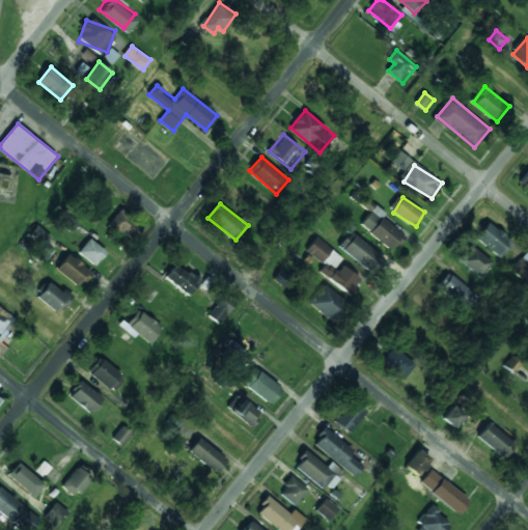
[(109,224),(131,243),(144,227),(123,208),(109,224)]
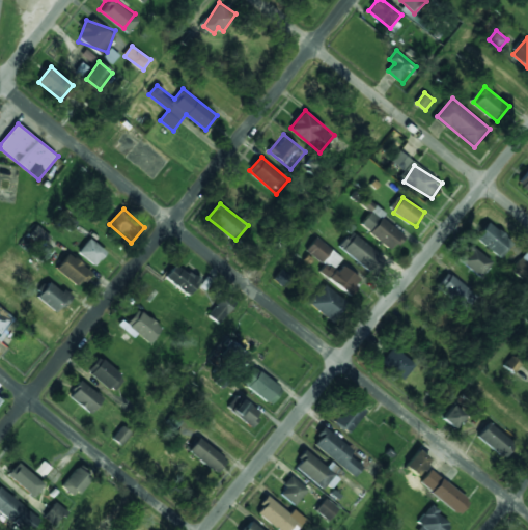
[(362,225),(395,251),(406,236),(373,212),(362,225)]
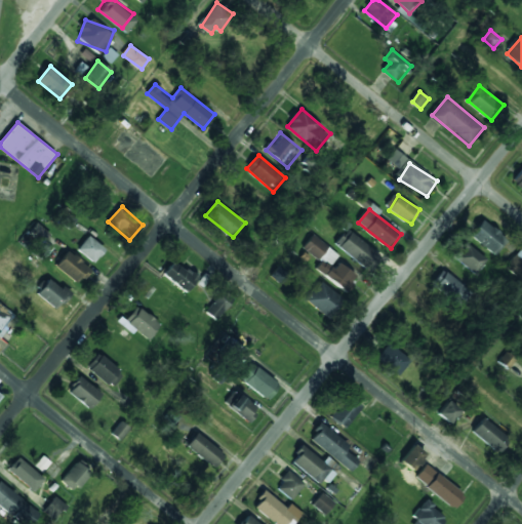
[(472,235),(496,254),(509,239),(484,219),(472,235)]
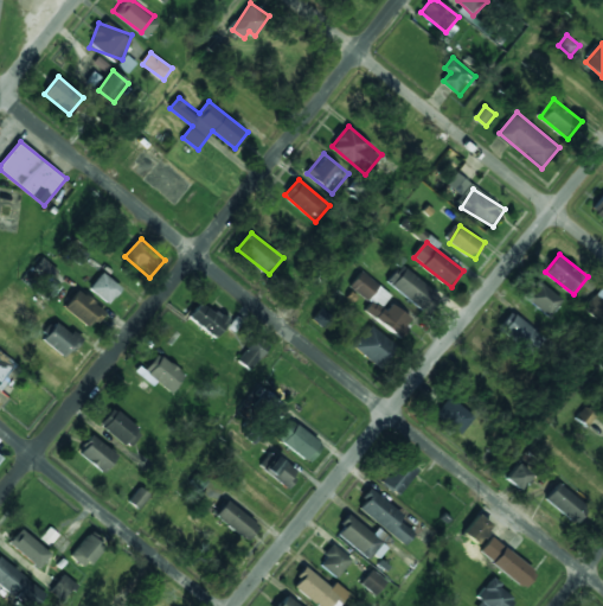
[(59,270),(45,259),(30,276),(44,288),(59,270)]
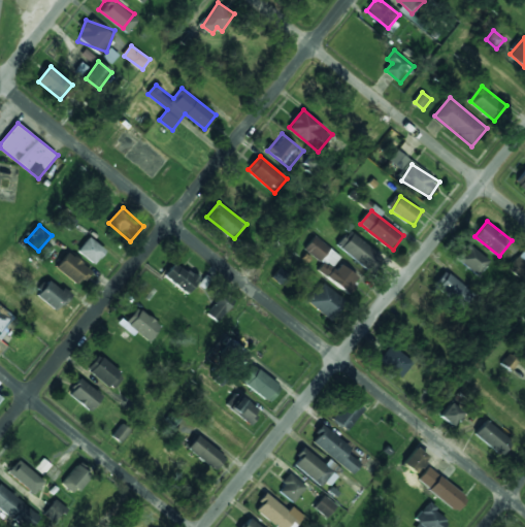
[(372,272),(385,258),(352,230),(339,244),(372,272)]
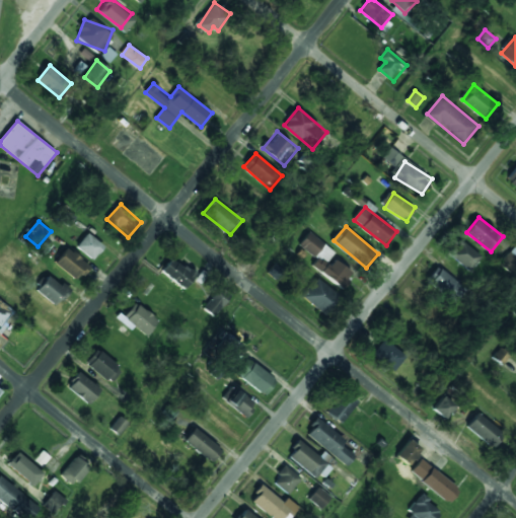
[(105,246),(89,232),(78,245),(93,260),(105,246)]
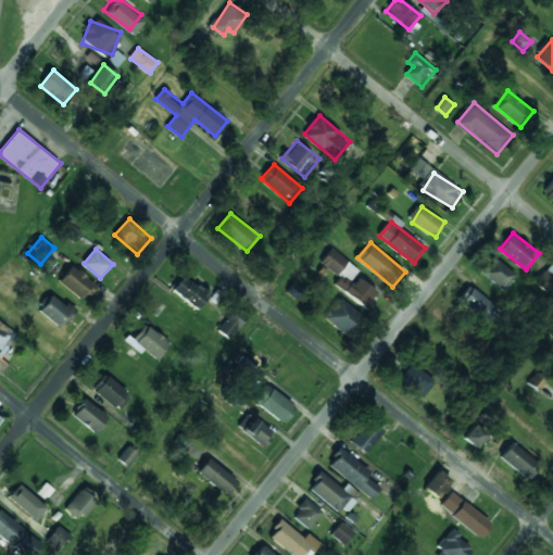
[(336,286),(369,310),(381,293),(357,276),(362,270),(331,249),(323,262),(342,276),(336,286)]
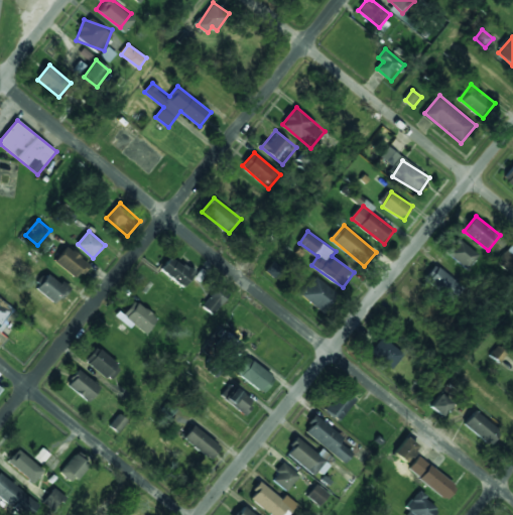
[(449,255),(471,268),(480,253),(458,240),(449,255)]
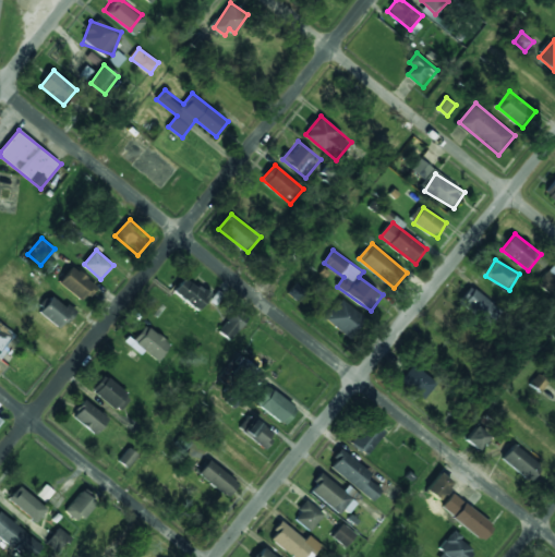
[(554,265),(540,282),(554,294),(554,265)]
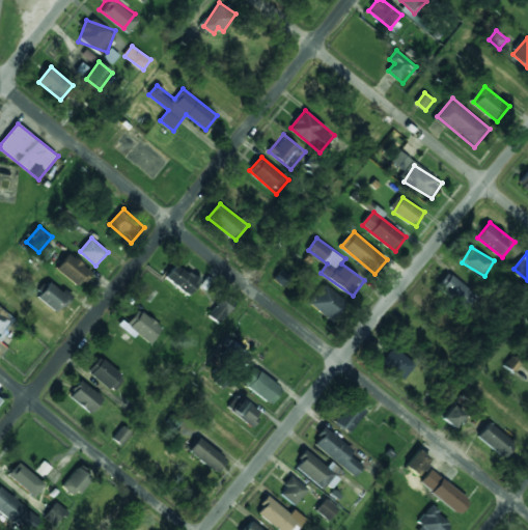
[(57,269),(80,287),(93,272),(70,253),(57,269)]
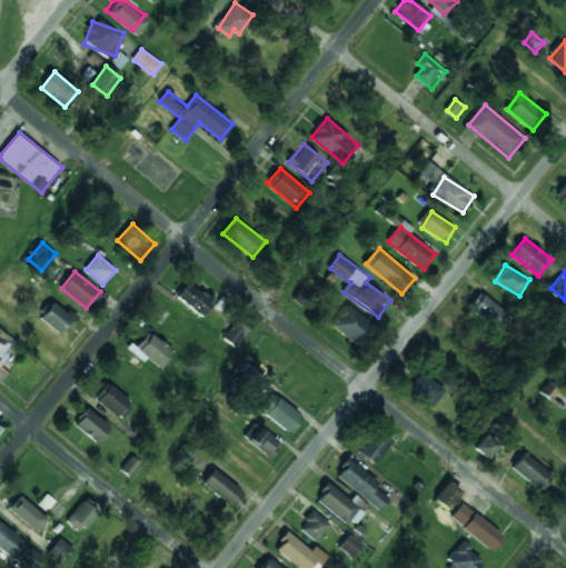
[(206,315),(216,298),(188,282),(178,299),(206,315)]
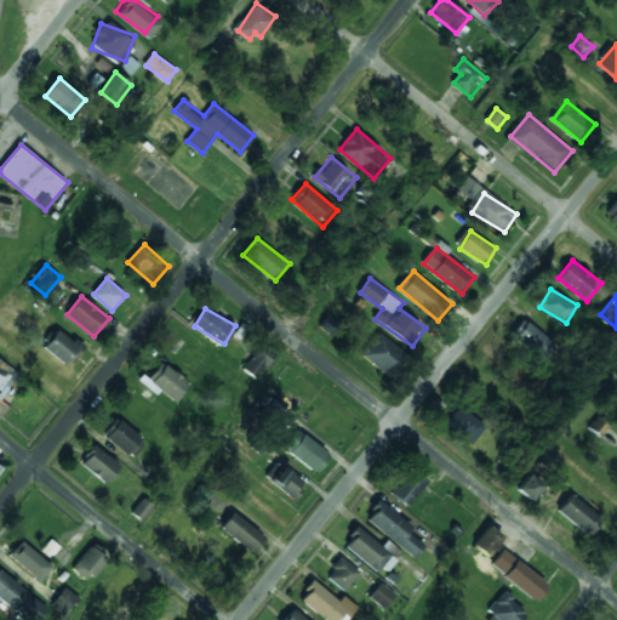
[(320,325),(331,334),(342,322),(331,312),(320,325)]
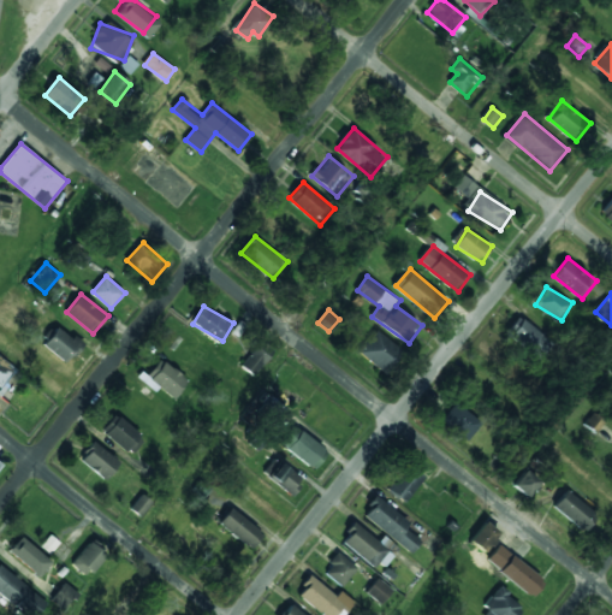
[(542,361),(556,344),(521,317),(507,333),(542,361)]
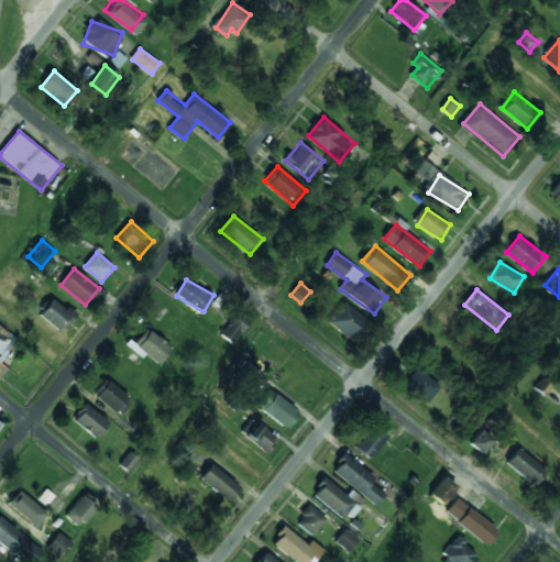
[(77,317),(56,297),(41,313),(62,333),(77,317)]
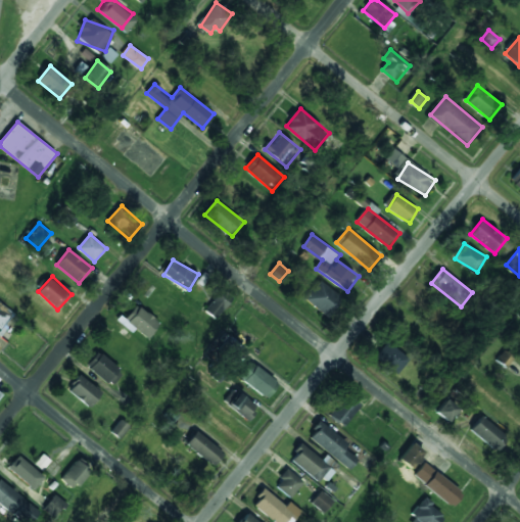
[(306,297),(328,317),(343,300),(322,281),(306,297)]
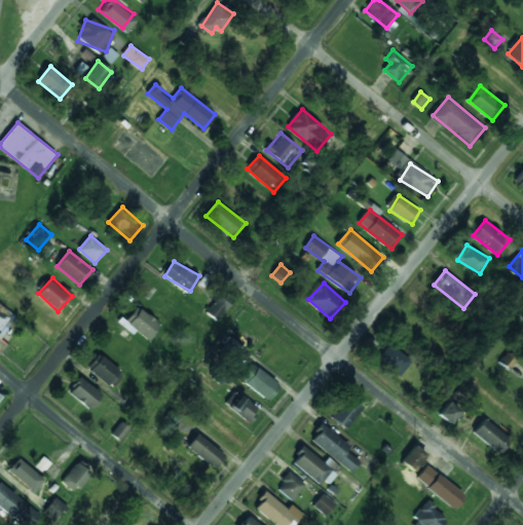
[(235,300),(225,291),(208,311),(218,321),(235,300)]
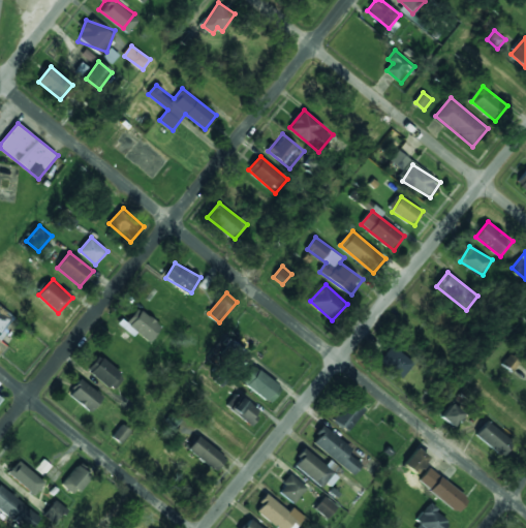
[(0,334),(13,314),(0,305),(0,334)]
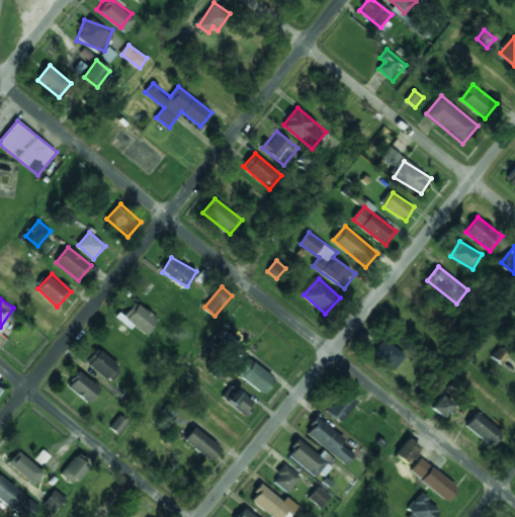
[(148,335),(160,320),(136,302),(123,317),(148,335)]
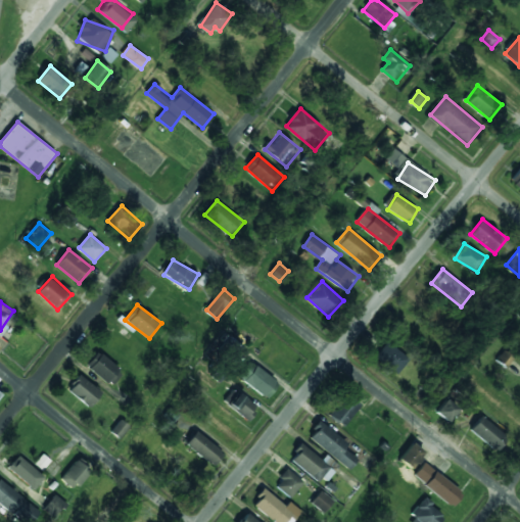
[(409,344),(420,328),(405,318),(394,334),(409,344)]
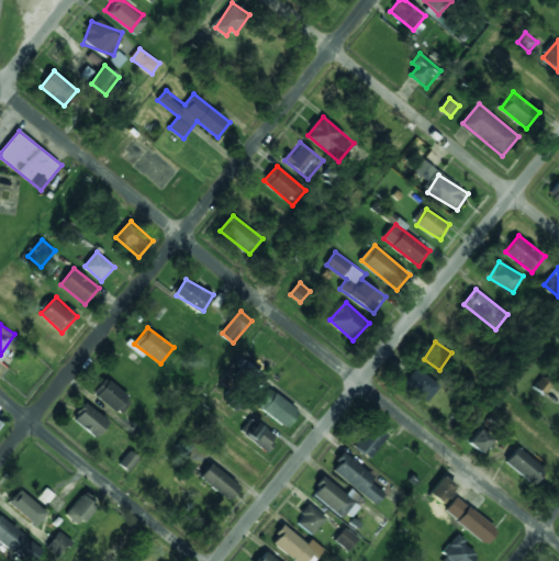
[(237,363),(253,380),(260,373),(245,356),(237,363)]
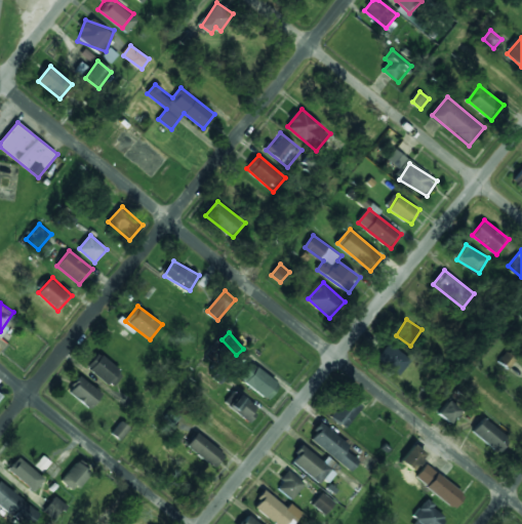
[(412,359),(389,344),(377,360),(401,375),(412,359)]
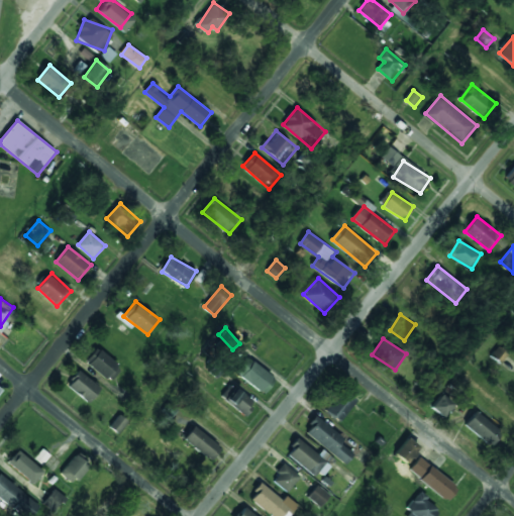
[(113,382),(124,368),(98,347),(87,362),(113,382)]
